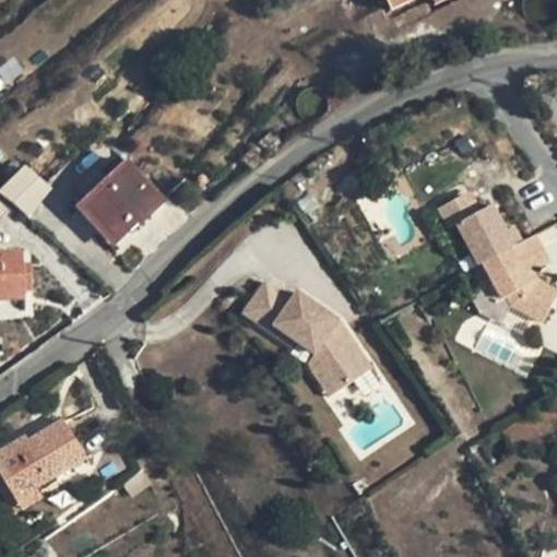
[(257,134),(255,141),(255,142),(256,144),(257,146),(258,147),(260,149),(261,150),(263,150),(265,150),(268,150),(271,147),(273,144),(274,140),(273,137),(271,133),(268,131),(263,130),(259,132),(257,134)]
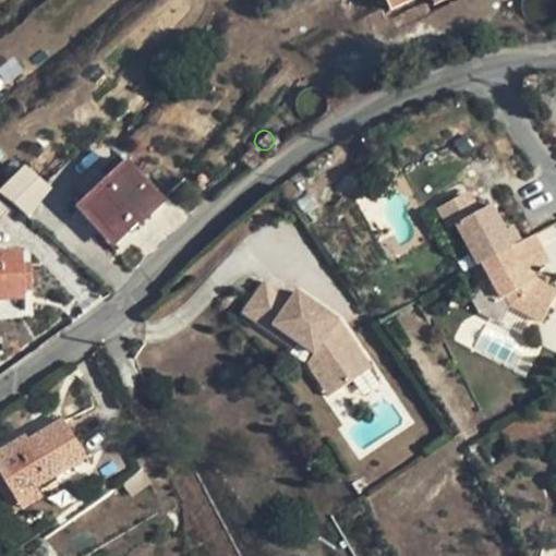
[(254,142),(254,141),(252,144),(263,153),(265,149),(263,149),(261,149),(260,148),(257,147),(256,146),(255,144),(254,142)]
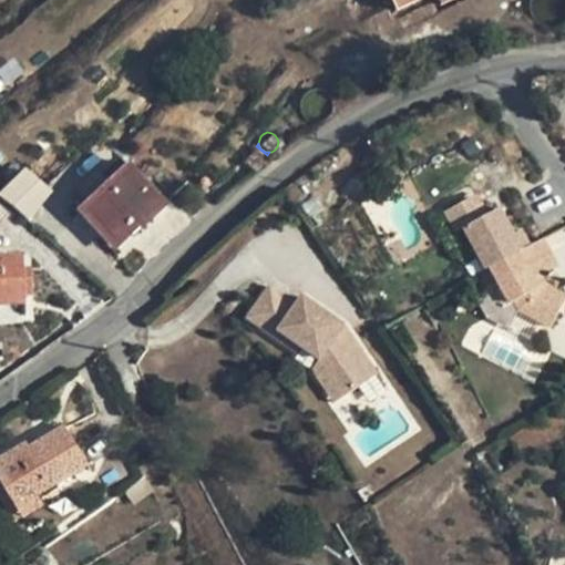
[(267,155),(256,146),(244,161),(255,170),(267,155)]
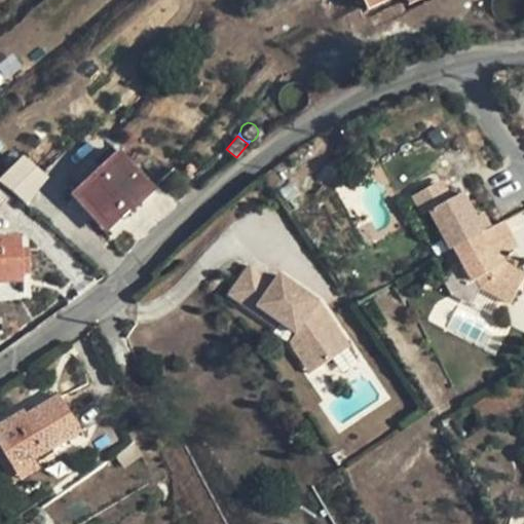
[(151,186),(116,149),(95,169),(99,173),(77,192),(104,221),(121,203),(118,200),(125,194),(135,202),(151,186)]
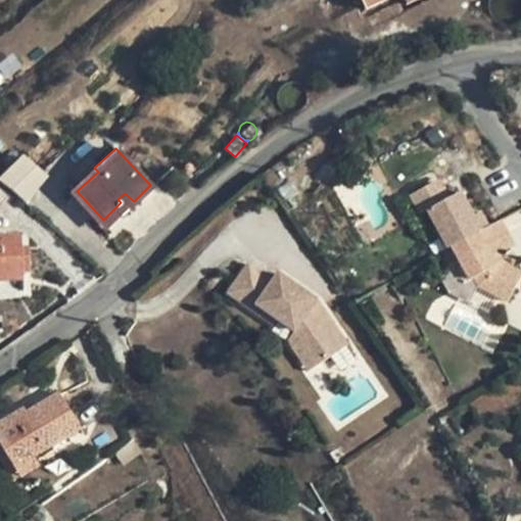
[(21,156),(0,175),(0,181),(22,198),(42,174),(21,156)]
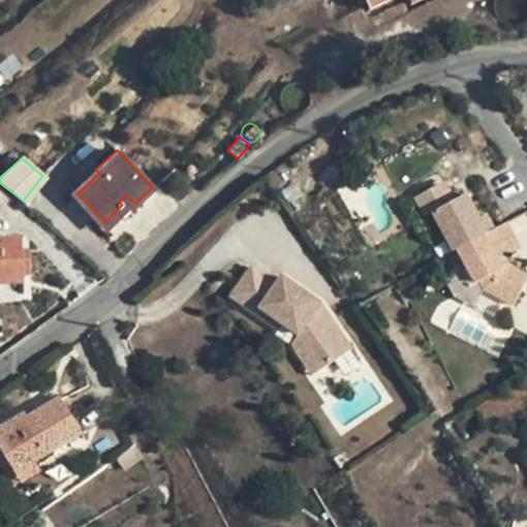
[(95,169),(74,190),(78,193),(99,174),(95,169)]
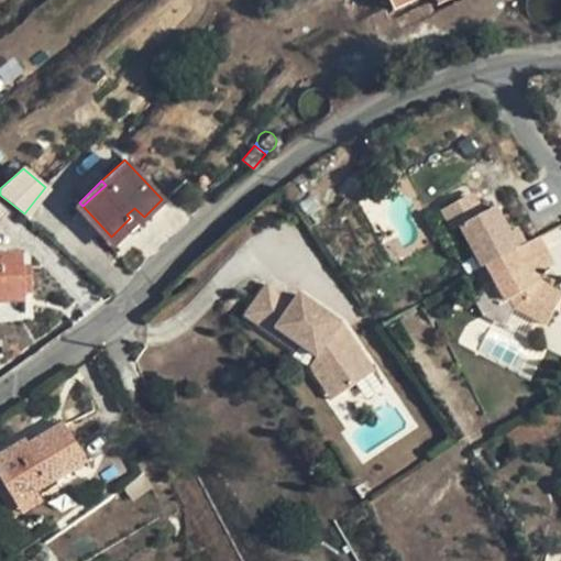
[(481,265),(485,263),(517,246),(508,230),(494,206),(476,216),(465,195),(440,208),(451,229),(459,224),(481,265)]
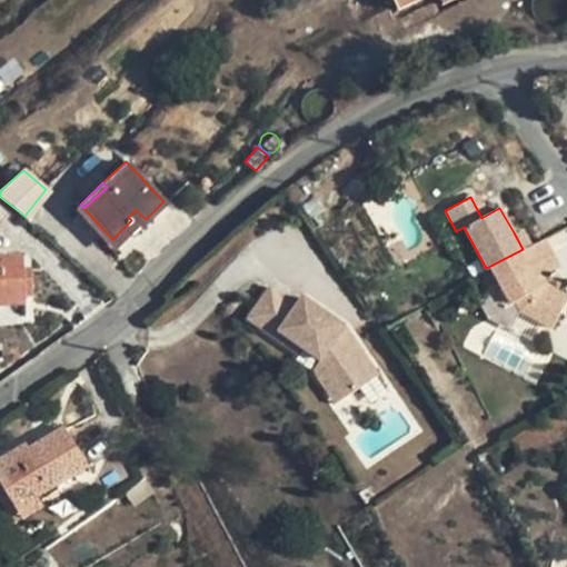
[(83,208),(80,205),(75,210),(112,250),(118,245),(112,239),(83,208)]
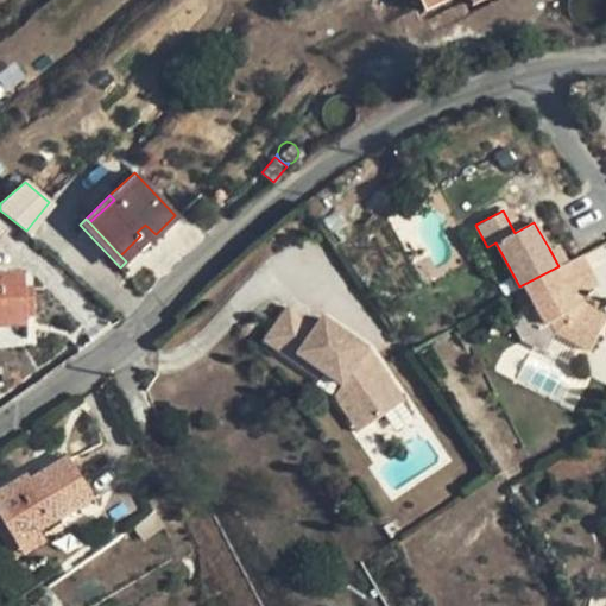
[(145,225),(137,232),(140,235),(146,242),(156,234),(145,225)]
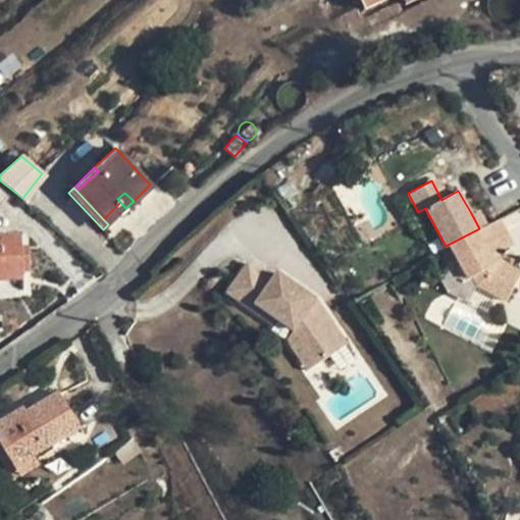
[(120,202),(103,219),(108,224),(125,208),(120,202)]
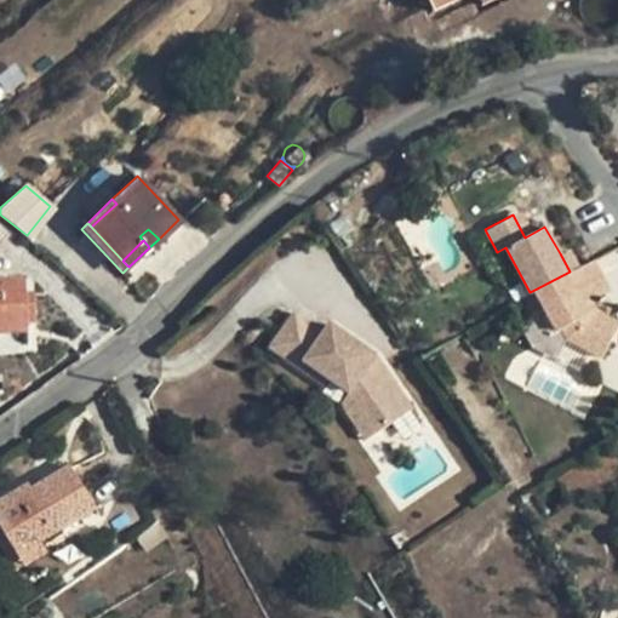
[(567,249),(560,253),(570,272),(577,268),(567,249)]
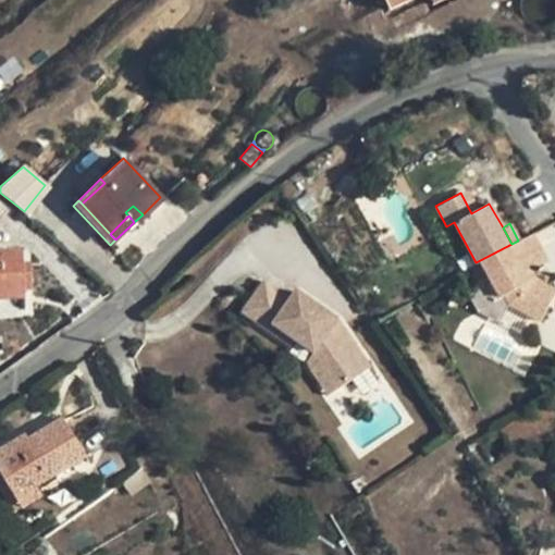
[(512,244),(480,260),(488,275),(500,297),(504,294),(509,304),(539,320),(554,290),(543,283),(533,278),(529,269),(532,268),(546,259),(531,233),(518,241),(512,244)]
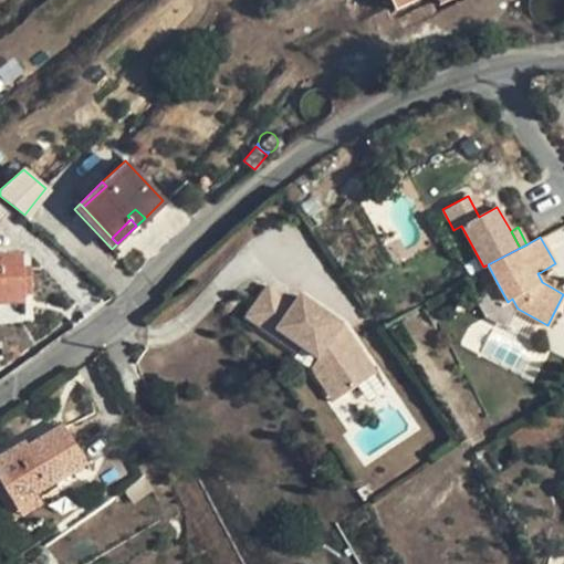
[(20,253),(0,254),(0,300),(22,299),(22,293),(21,264),(20,253)]
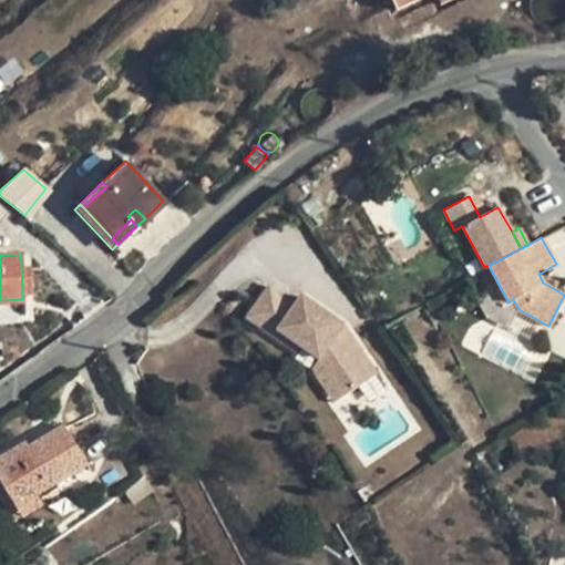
[(29,264),(21,265),(22,294),(30,294),(29,264)]
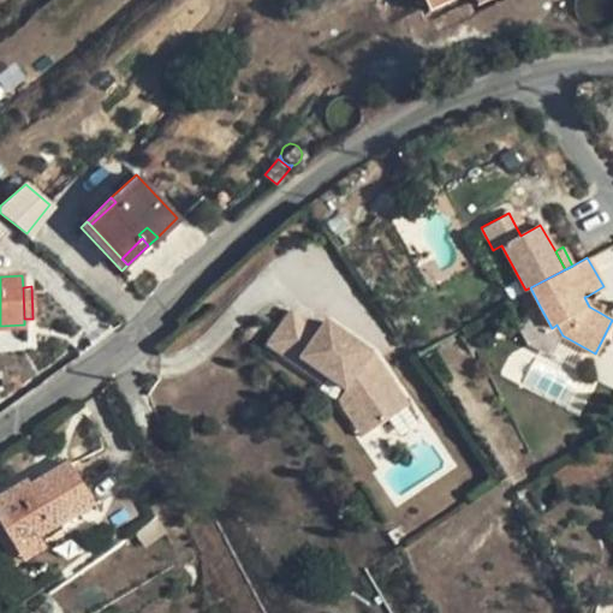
[(605,304),(588,296),(584,297),(589,307),(600,313),(605,304)]
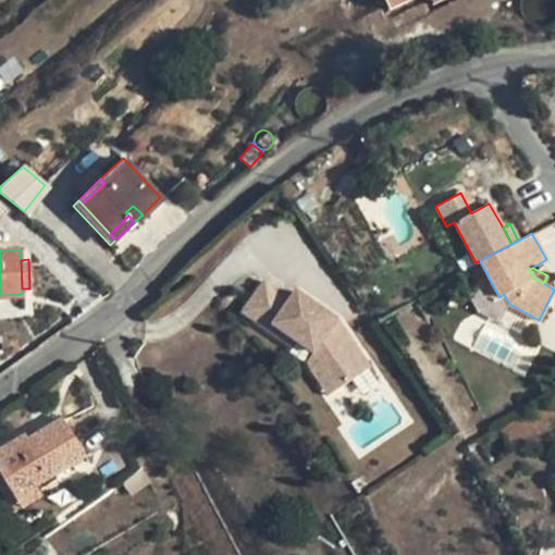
[(488,275),(482,279),(494,300),(500,297),(488,275)]
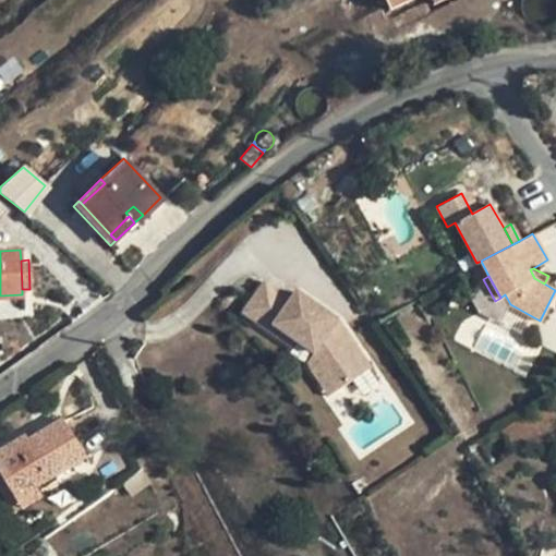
[(263,280),(242,312),(290,346),(294,339),(312,352),(338,388),(370,366),(345,330),(343,331),(333,324),(337,318),(295,290),(290,299),(263,280)]
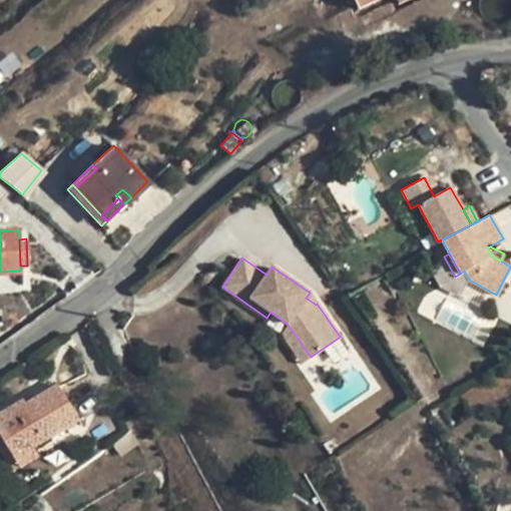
[(317,304),(310,293),(306,298),(316,305),(317,304)]
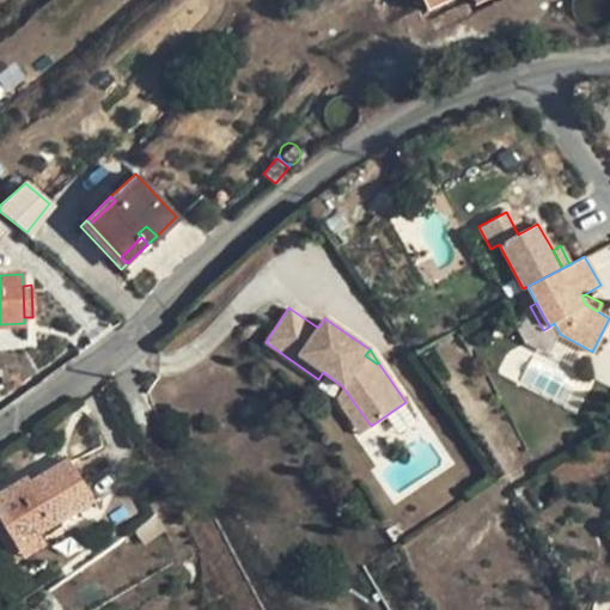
[(342,386),(335,397),(359,433),(371,426),(342,386)]
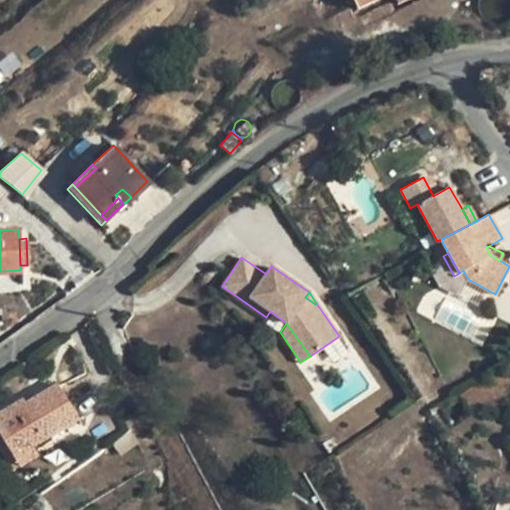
[(22,398),(0,411),(0,434),(14,458),(32,446),(78,418),(57,383),(25,402),(22,398)]
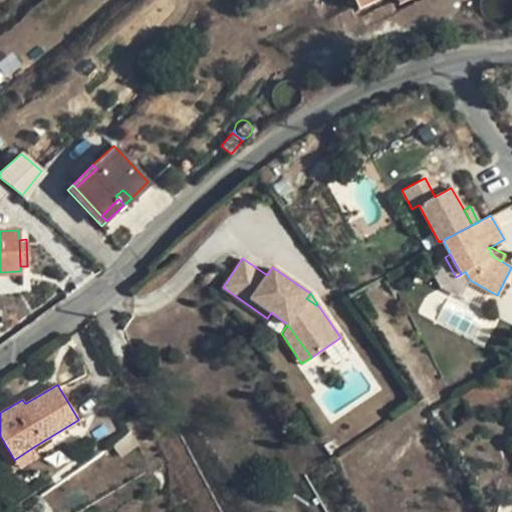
[(14,460),(0,436),(0,455),(11,474),(19,469),(14,460)]
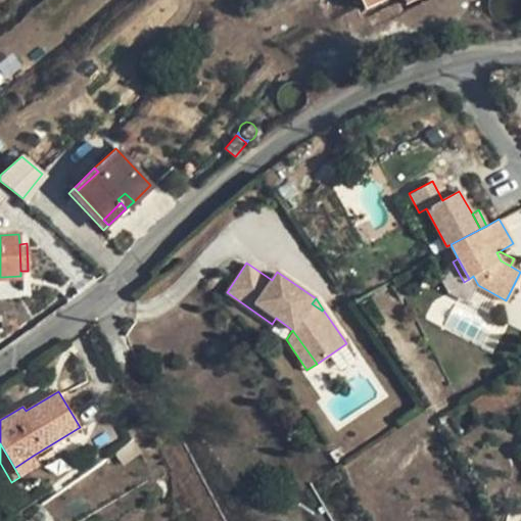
[(14,468),(20,477),(39,466),(33,456),(14,468)]
